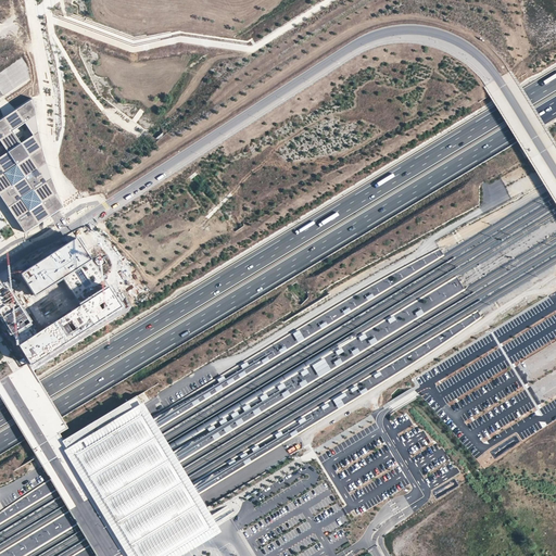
[(0,70),(15,60),(10,52),(0,59),(0,70)]
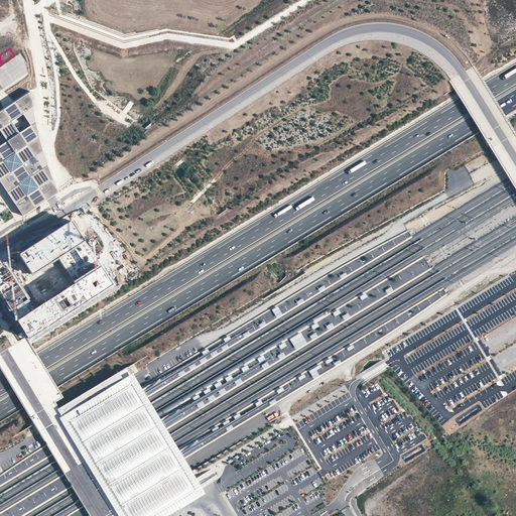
[(16,102),(30,92),(26,86),(12,95),(16,102)]
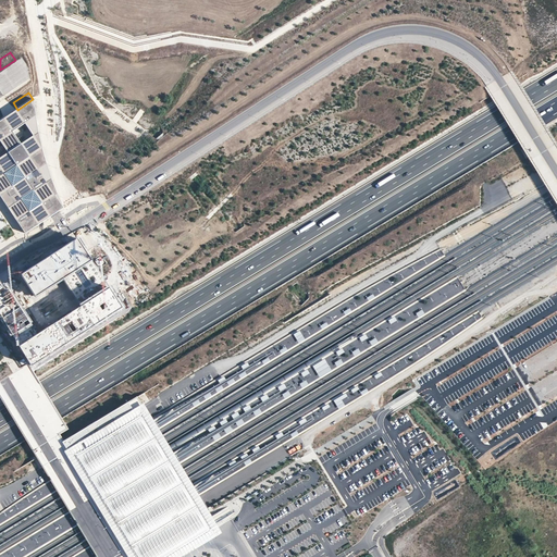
[(0,193),(27,233),(64,208),(47,162),(40,132),(37,99),(13,114),(0,122),(0,193)]
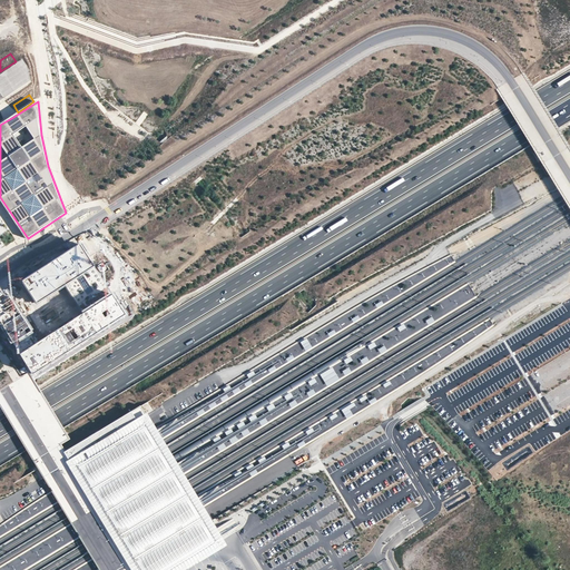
[(65,287),(81,313),(112,293),(99,268),(84,245),(22,284),(37,306),(65,287)]
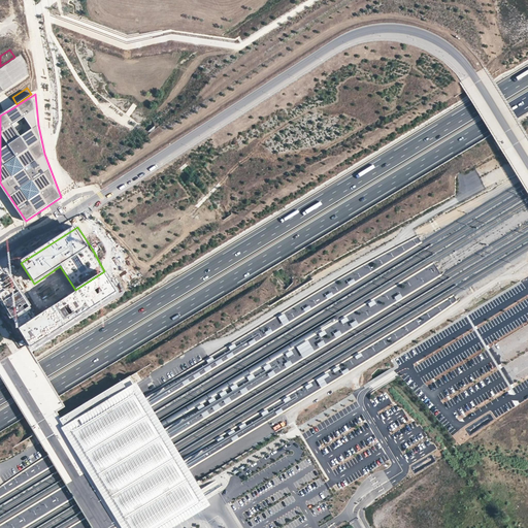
[(31,305),(7,269),(0,273),(0,299),(11,318),(31,305)]
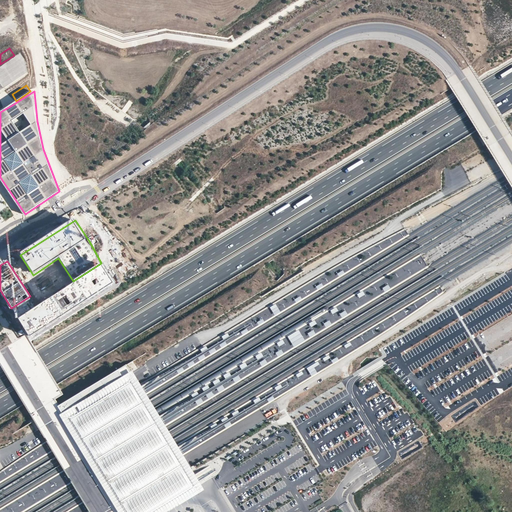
[(112,282),(101,263),(73,281),(17,316),(29,336),(112,282)]
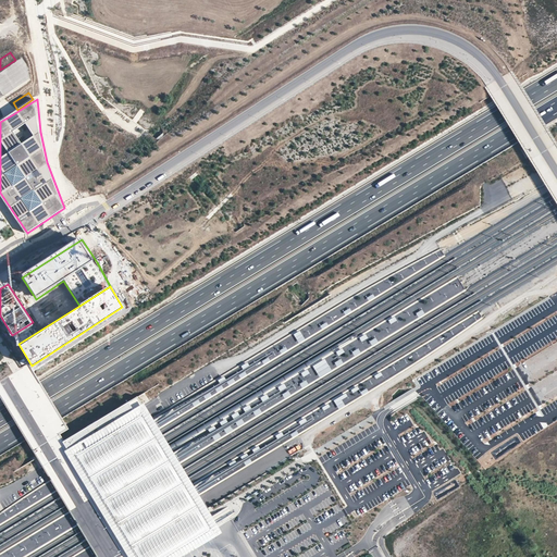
[(300,331),(294,335),(298,343),(305,339),(300,331)]
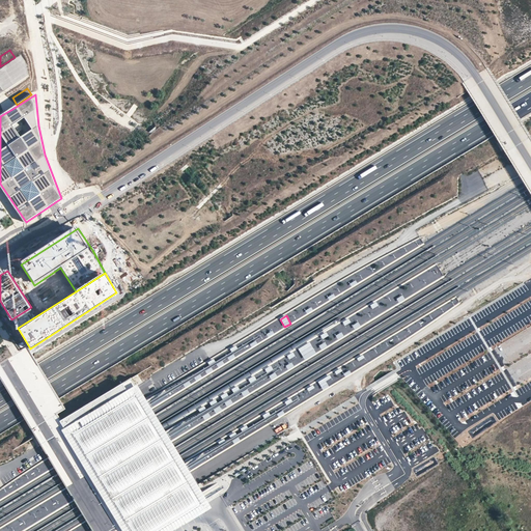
[(318,346),(313,346),(314,350),(328,348),(327,341),(328,341),(327,337),(322,338),(322,339),(317,339),(318,346)]
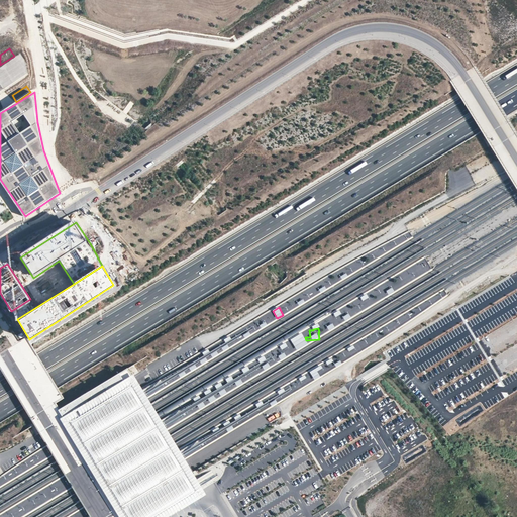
[(280,358),(307,345),(302,333),(279,345),(283,353),(279,356),(280,358)]
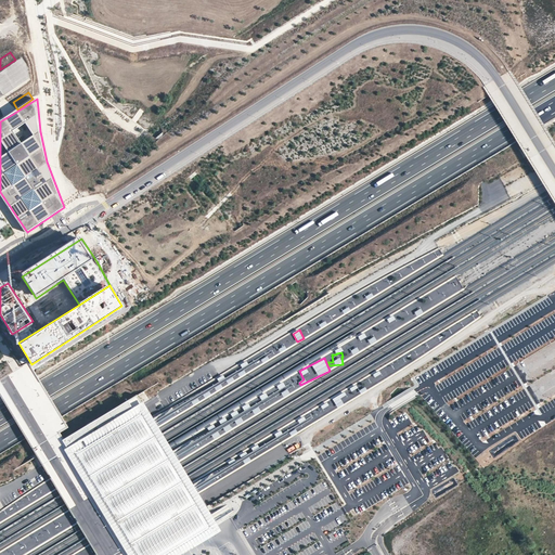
[(356,386),(332,399),(336,408),(366,391),(364,388),(359,391),(356,386)]
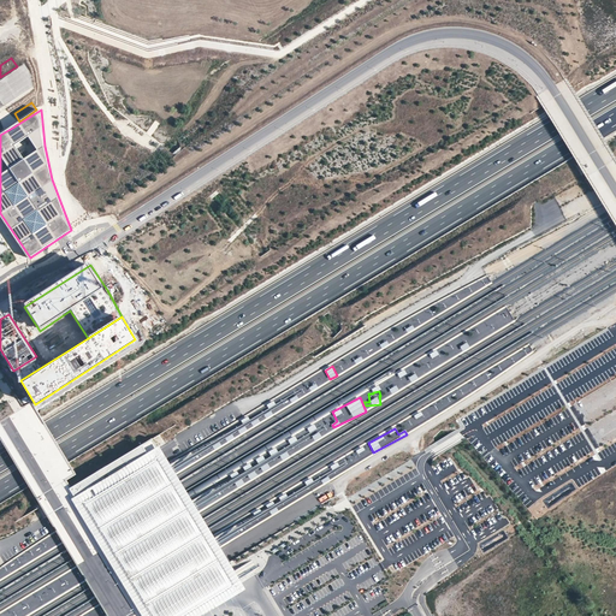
[(163,454),(92,497),(131,562),(159,608),(230,563),(217,543),(215,539),(211,533),(206,523),(200,515),(195,505),(193,502),(188,495),(183,487),(177,477),(172,469),(171,466),(163,454)]
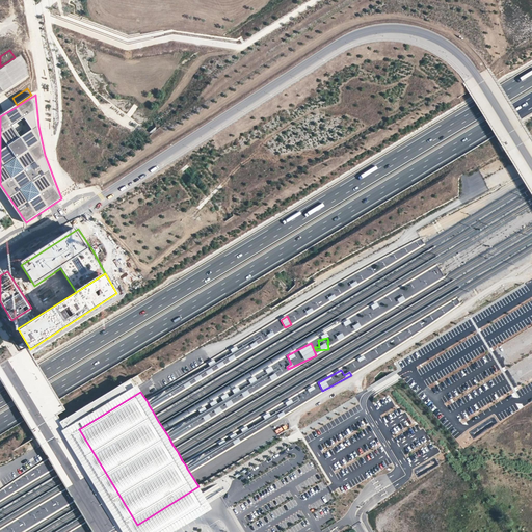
[(22,446),(25,451),(35,445),(32,440),(22,446)]
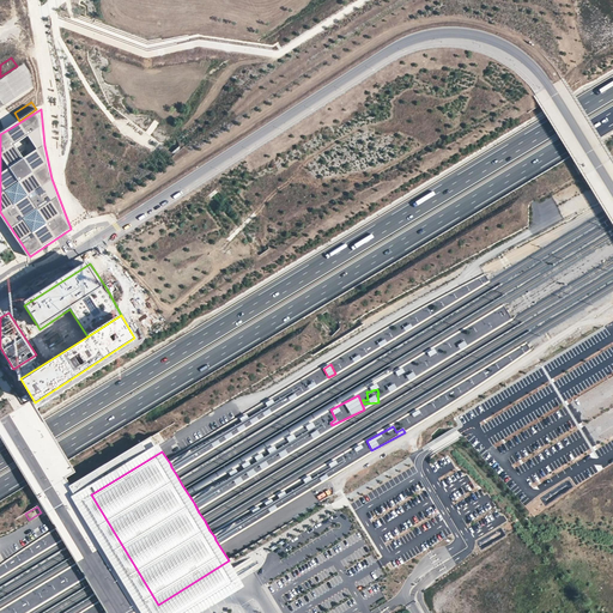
[(55,530),(48,534),(52,540),(50,540),(53,545),(60,541),(55,530)]
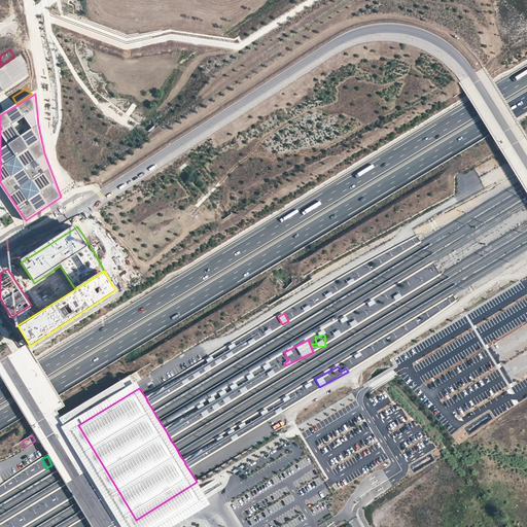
[(197,482),(136,520),(140,526),(155,526),(206,496),(202,490),(197,482)]
